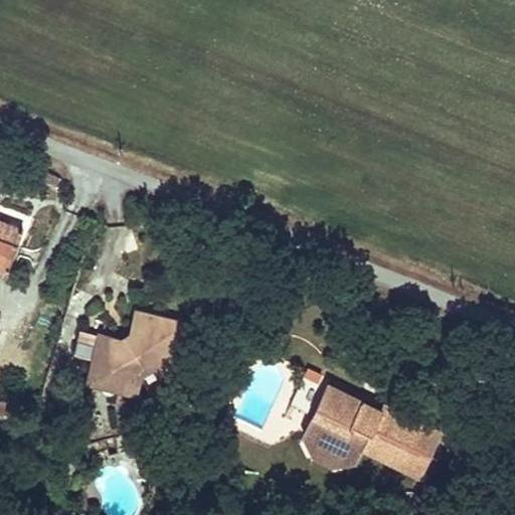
[(23,229),(0,219),(0,272),(6,275),(23,229)]
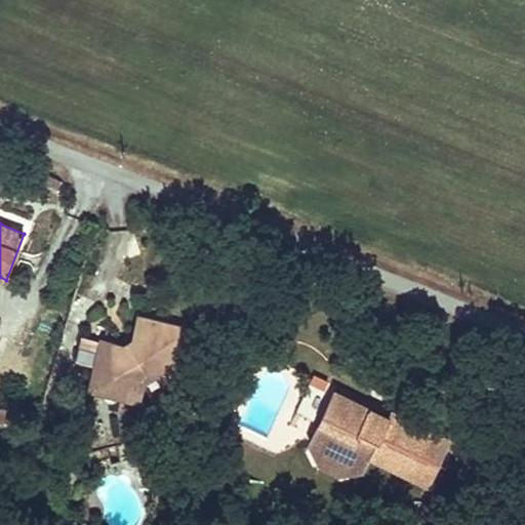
[(175,375),(188,328),(139,316),(133,342),(128,346),(81,334),(75,360),(95,365),(91,380),(97,388),(137,398),(140,388),(165,393),(170,374),(175,375)]
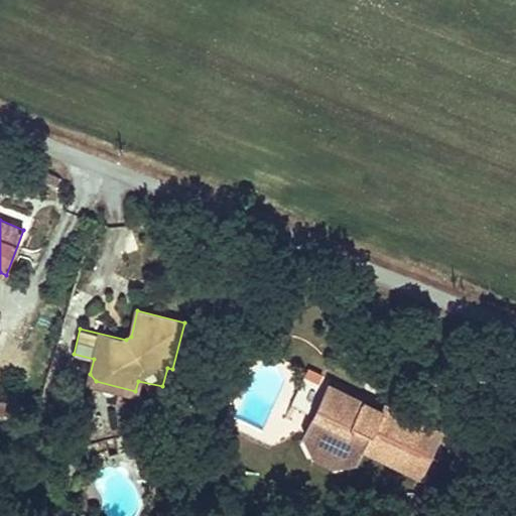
[(440,430),(386,404),(383,410),(376,408),(374,413),(360,407),(363,401),(306,374),(291,406),(313,417),(305,435),(314,456),(334,464),(356,461),(362,447),(365,446),(420,473),(440,430)]
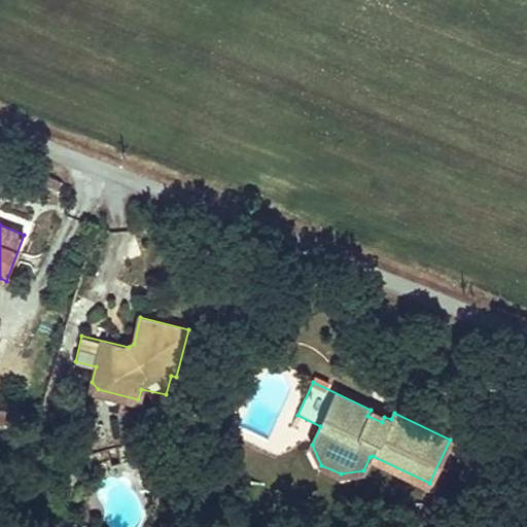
[(384,417),(371,410),(367,416),(382,422),(384,417)]
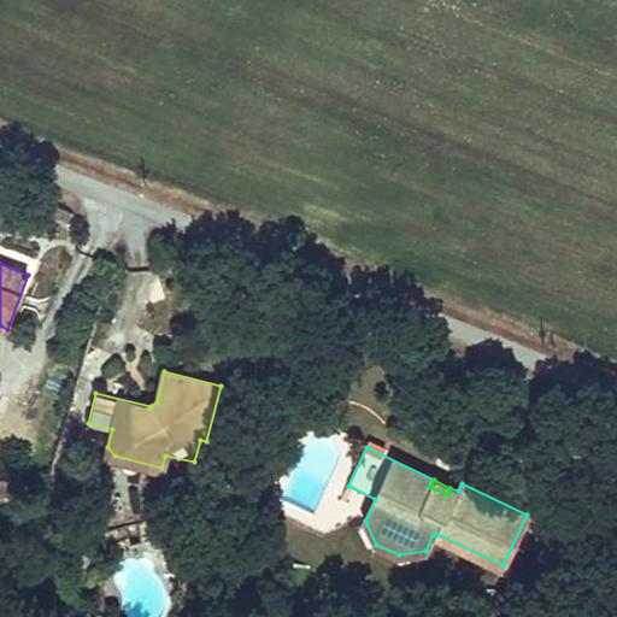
[(19,510),(21,483),(0,482),(0,509),(5,510),(5,534),(13,534),(13,510),(19,510)]
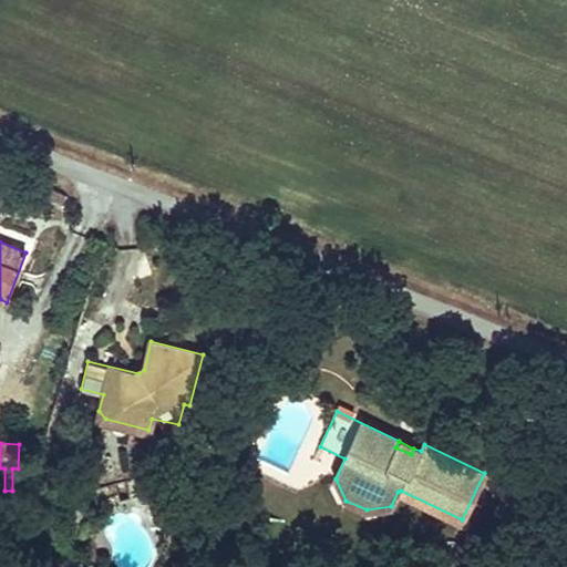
[(131,498),(125,480),(115,482),(120,501),(131,498)]
